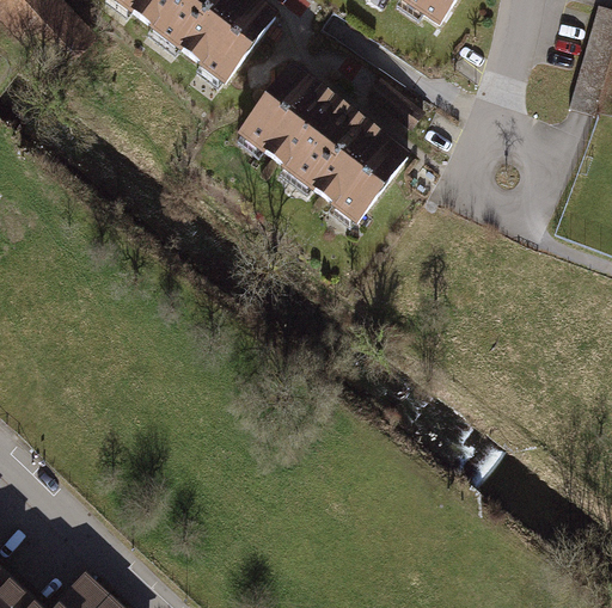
[(101,37),(65,0),(0,0),(0,18),(60,79),(101,37)]
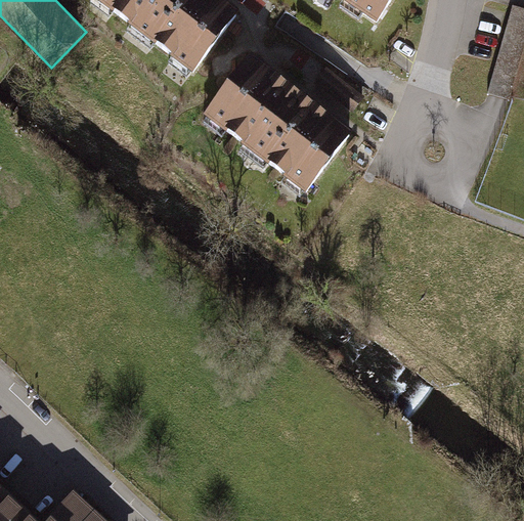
[(239,8),(228,0),(97,0),(193,72),(239,8)]
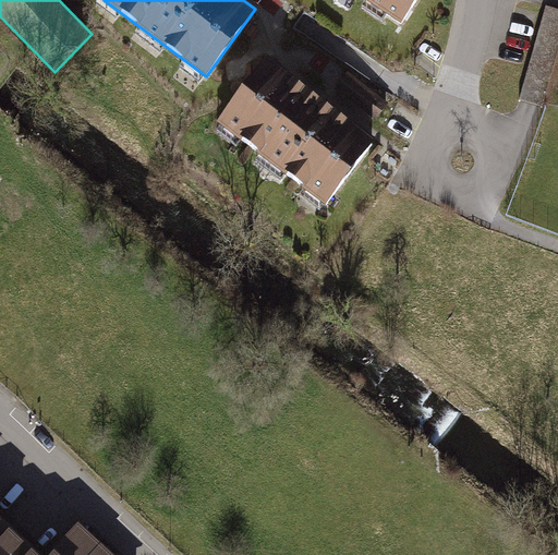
[(371,0),(404,23),(419,0),(371,0)]
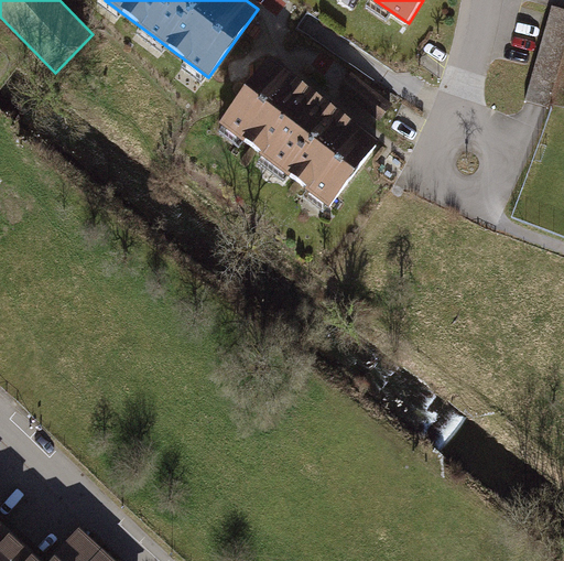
[(563,7),(551,3),(525,97),(535,100),(548,105),(563,49),(563,7)]
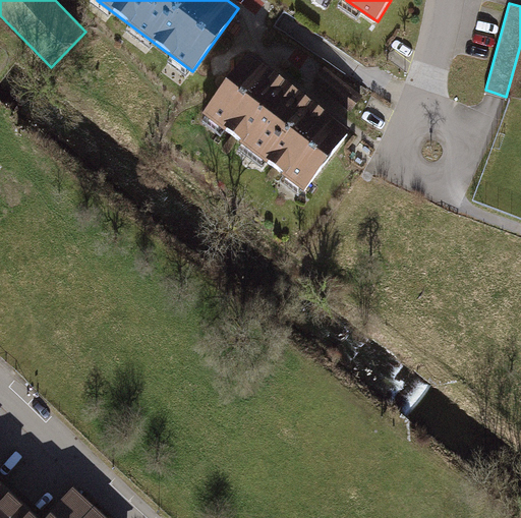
[(349,129),(252,52),(206,111),(302,188),(349,129)]
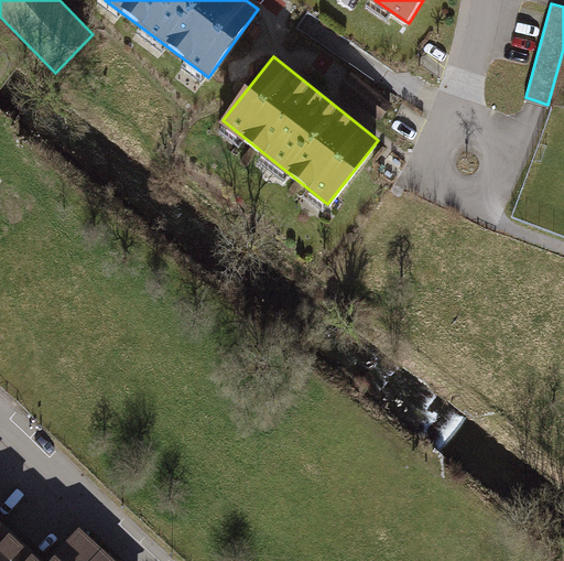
[(39,556),(0,518),(0,560),(110,560),(69,522),(39,556)]
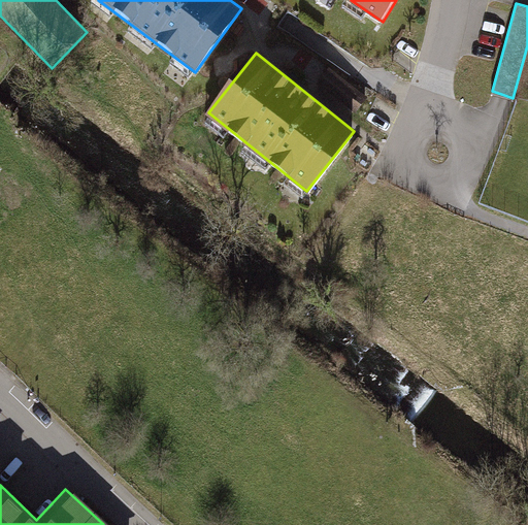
All buildings are outlined.
